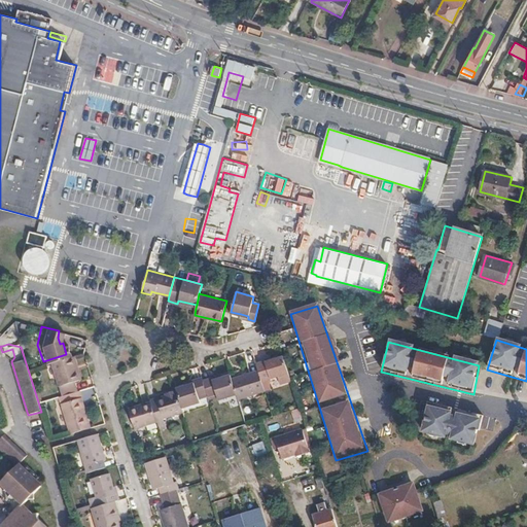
[(12,349),(2,352),(4,359),(11,361),(14,357),(12,349)]
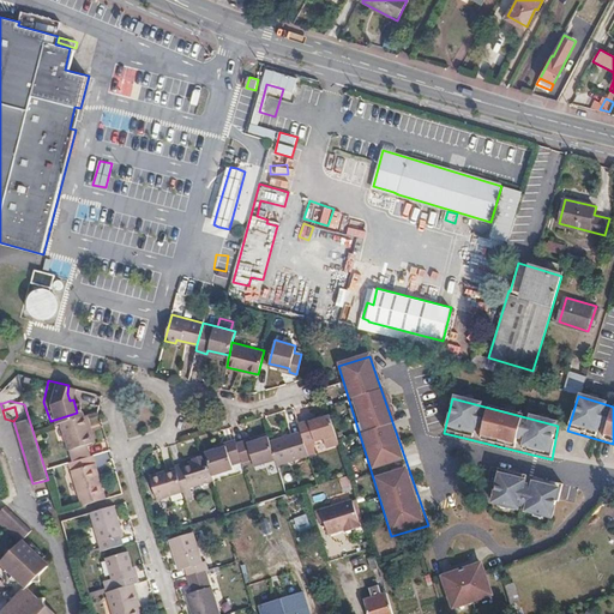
[(77,413),(54,420),(66,458),(85,452),(82,441),(86,439),(80,423),(84,422),(80,411),(77,413)]
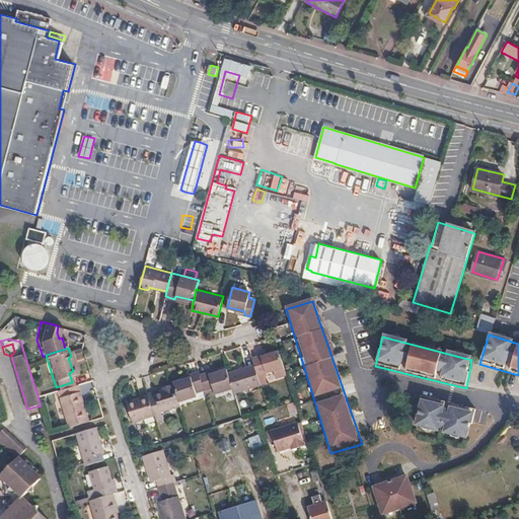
[(281,354),(279,349),(262,355),(262,353),(252,356),(254,363),(258,375),(266,373),(277,369),(279,377),(287,375),(281,354)]
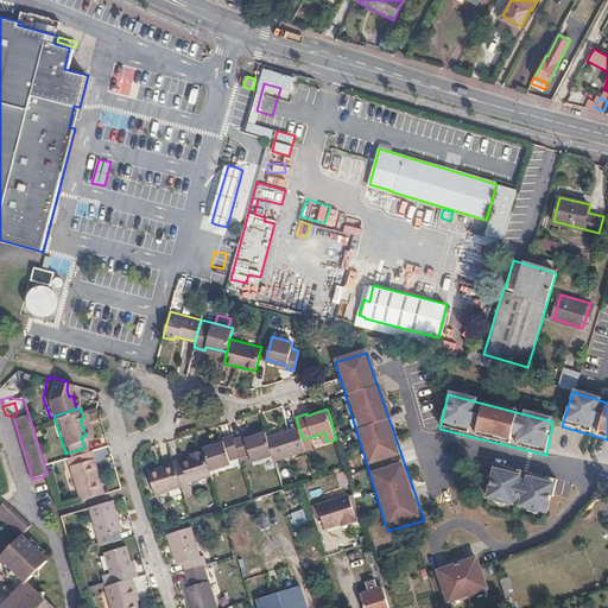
[(273,455),(276,461),(306,450),(306,449),(303,439),(298,425),(267,436),(273,455)]
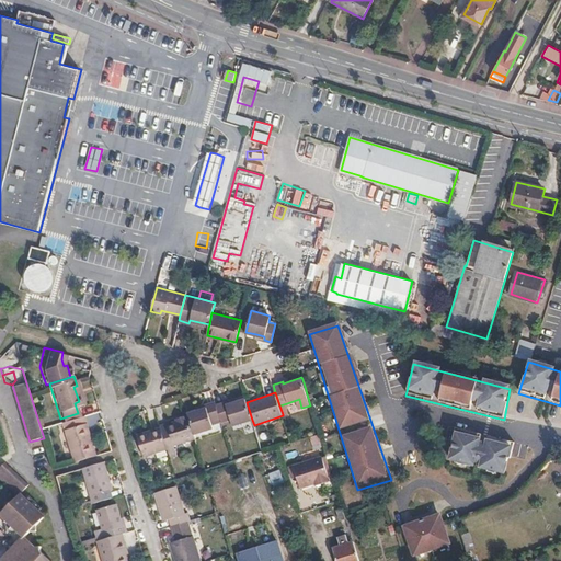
[(221,419),(225,428),(252,420),(247,402),(245,398),(235,401),(226,404),(217,407),(221,419)]
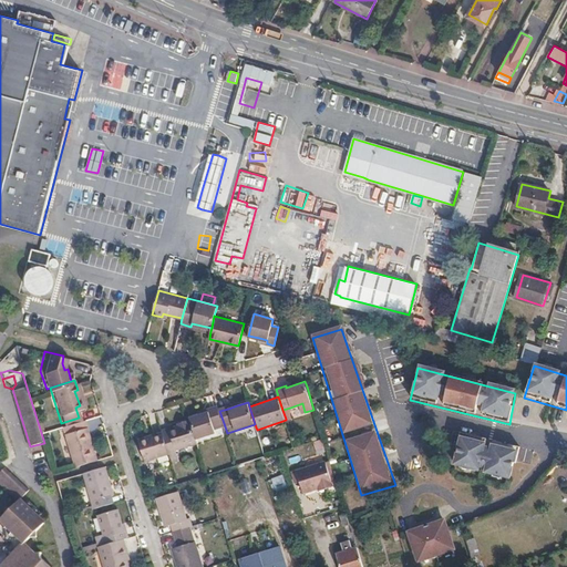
[(191,419),(197,440),(216,433),(214,426),(224,423),(219,411),(217,405),(208,408),(208,411),(198,414),(191,418),(191,419)]
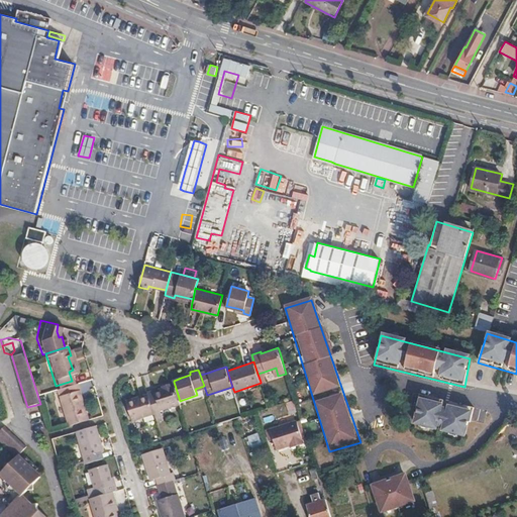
[(257,374),(261,382),(268,380),(265,372),(257,374)]
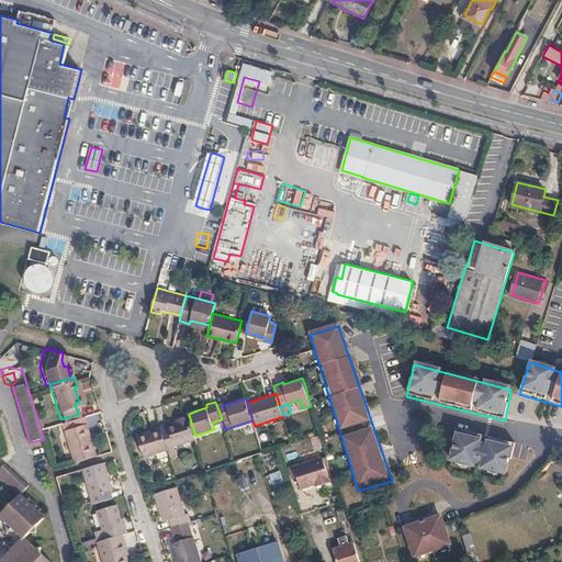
[(78,414),(60,419),(62,426),(60,427),(70,459),(90,452),(91,452),(78,414)]
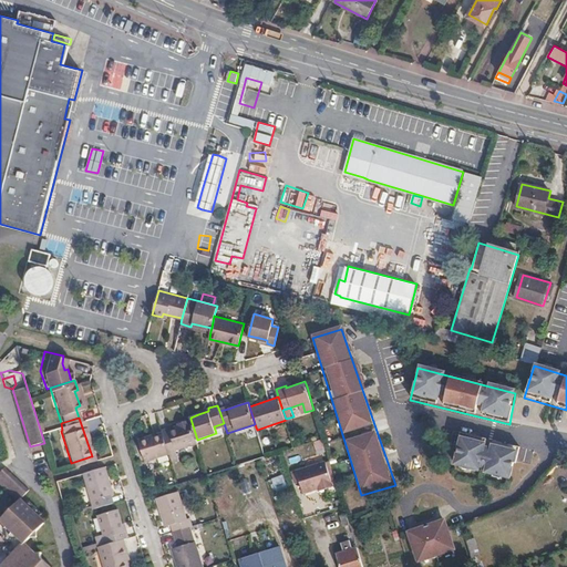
[(175,450),(198,442),(197,440),(191,419),(178,423),(179,425),(162,432),(163,433),(168,453),(172,463),(178,461),(175,450)]
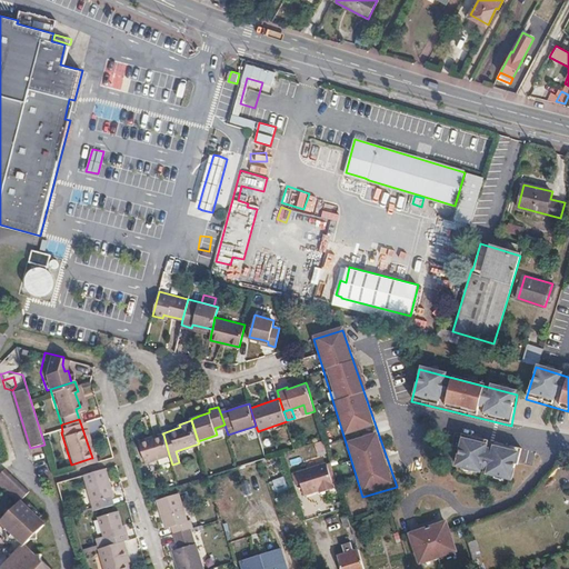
[(146,462),(169,455),(163,435),(139,441),(146,462)]
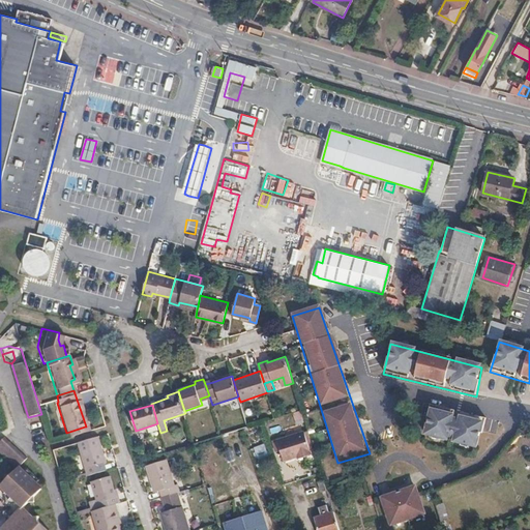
[(484,419),(429,406),(423,439),(477,448),(484,419)]
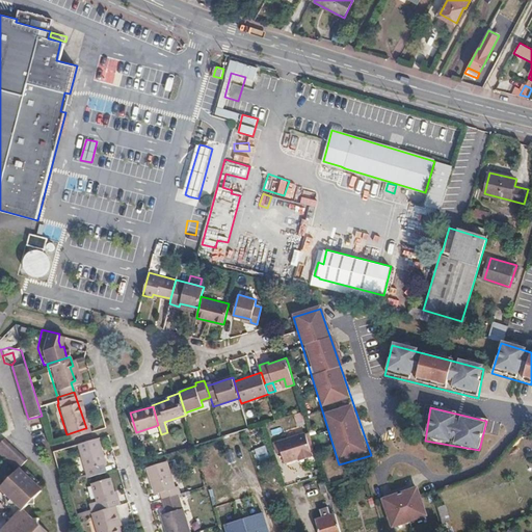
[(278,441),(286,462),(303,456),(304,458),(314,455),(306,431),(278,441)]
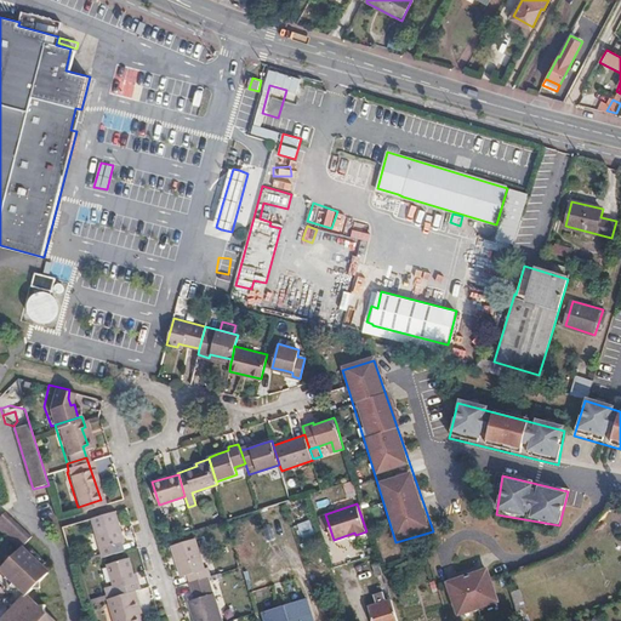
[(109,506),(86,513),(98,552),(118,547),(115,539),(119,537),(109,506)]
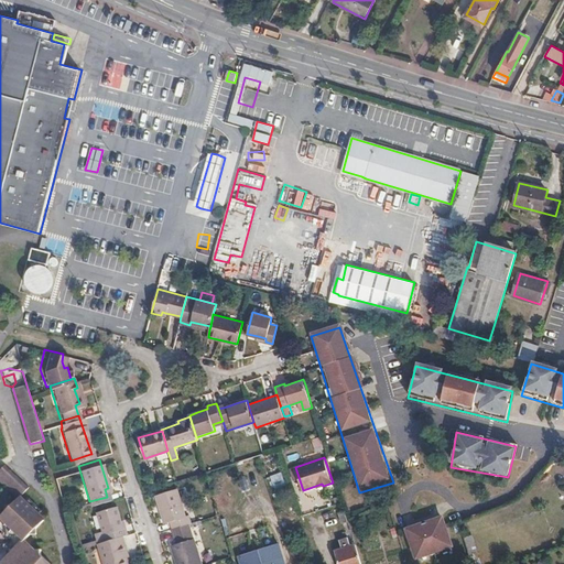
[(0,521),(21,542),(0,563),(47,563),(39,555),(39,549),(32,549),(23,540),(28,534),(34,533),(34,528),(41,520),(35,514),(39,511),(26,499),(23,501),(18,496),(25,487),(2,464),(0,466),(0,484),(14,498),(9,505),(2,505),(2,511),(0,513),(0,521)]
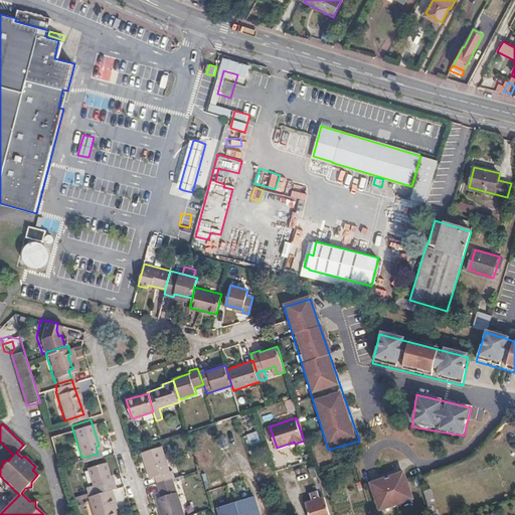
[(170,478),(172,477),(170,470),(167,472),(159,447),(140,453),(148,477),(153,476),(155,483),(170,478)]
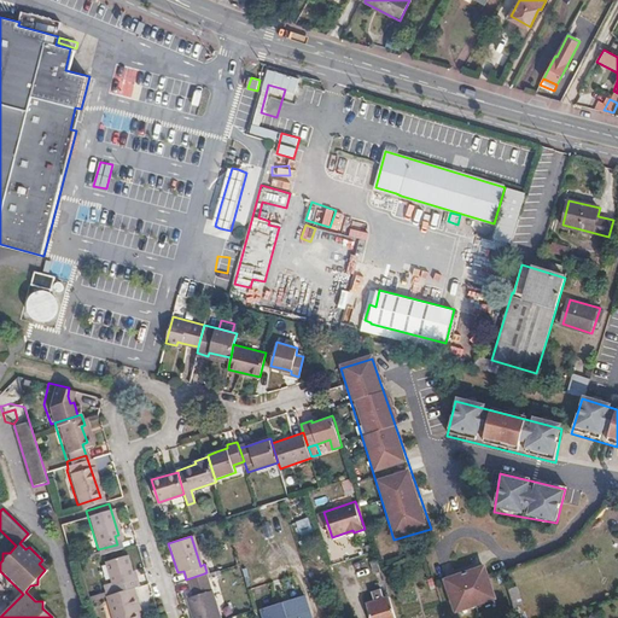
[(103,557),(103,559),(110,582),(130,575),(123,551),(103,557)]
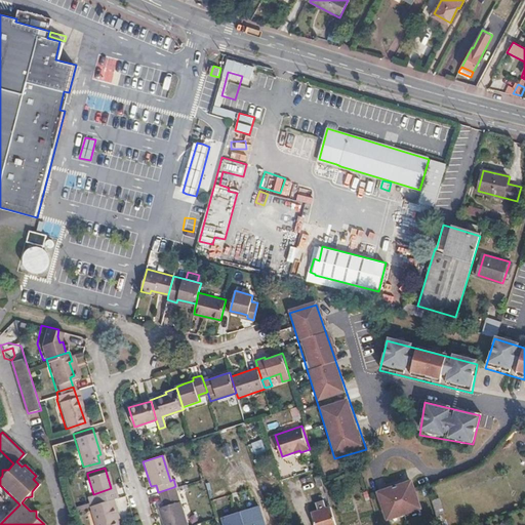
[(93,494),(87,475),(79,478),(85,496),(93,494)]
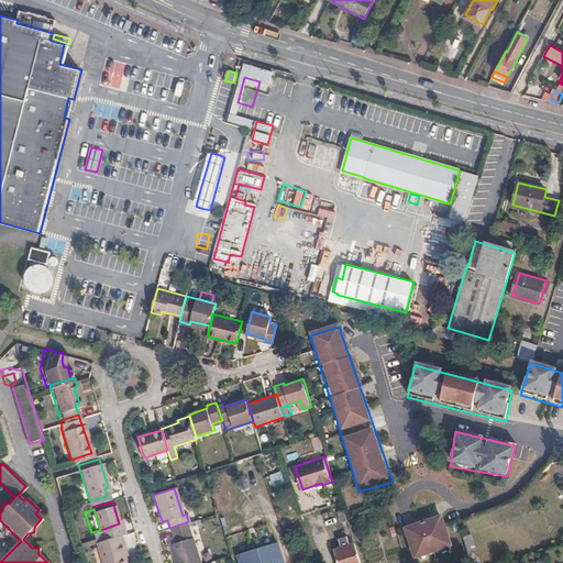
[(342,521),(349,520),(348,516),(345,509),(339,510),(342,521)]
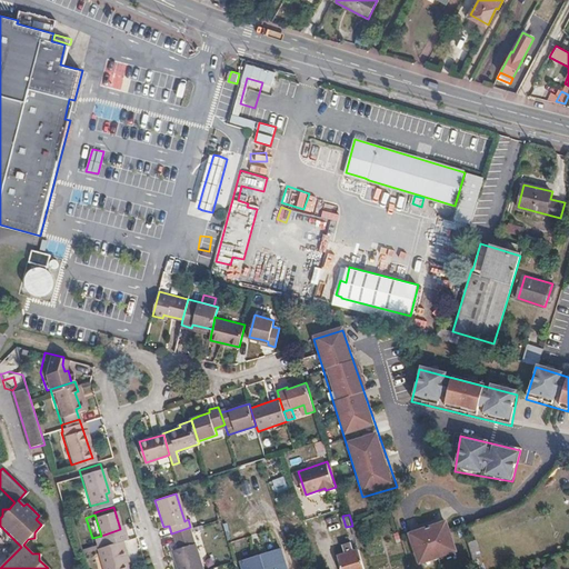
[(448,522),(408,536),(418,568),(419,568),(458,557),(448,522)]
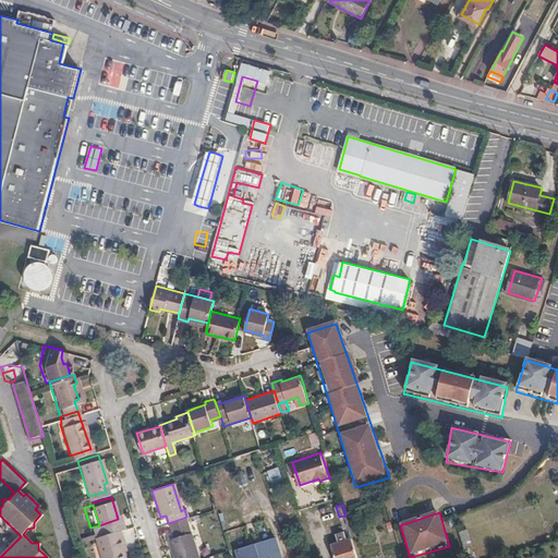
[(0,524),(10,534),(0,544),(0,557),(21,536),(0,516),(0,524)]
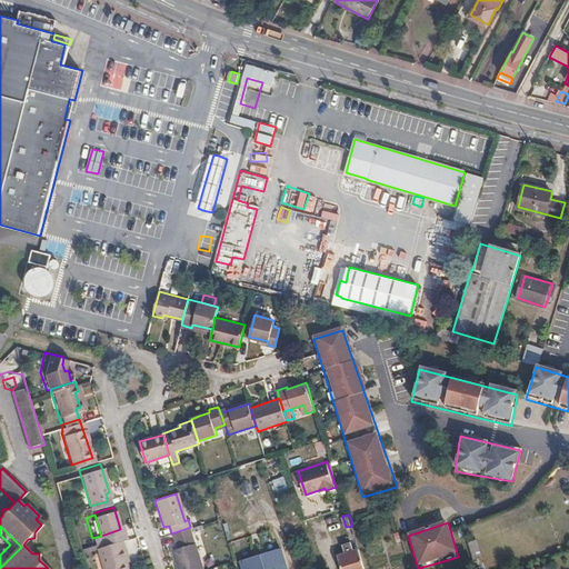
[(170,548),(176,568),(199,568),(202,568),(188,528),(171,533),(176,547),(170,548)]
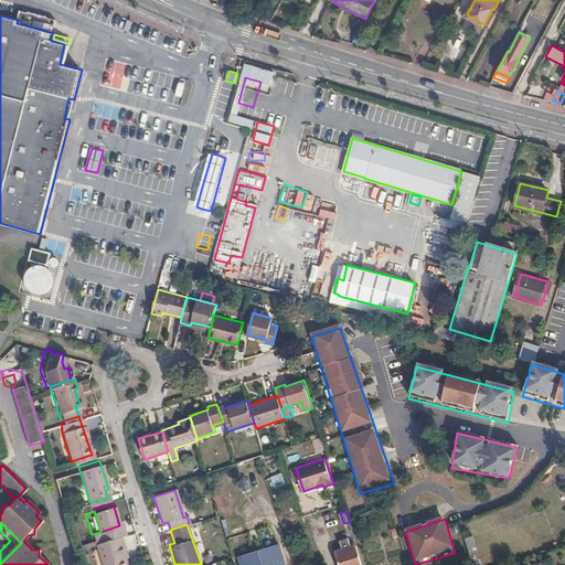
[(119,533),(95,540),(103,564),(116,564),(125,563),(123,554),(121,550),(124,548),(119,533)]
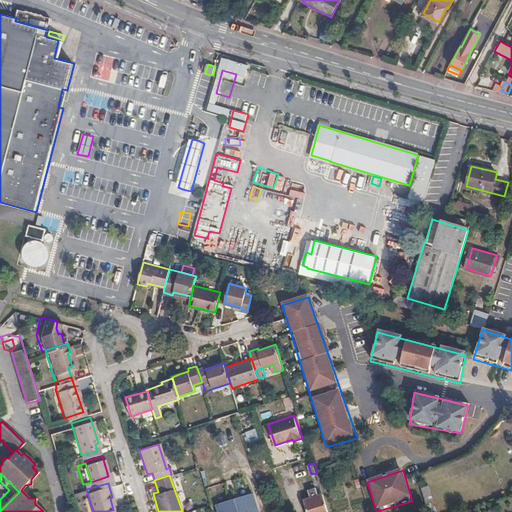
[(310,511),(329,511),(323,493),(319,495),(317,486),(310,488),(313,496),(306,498),(310,511)]
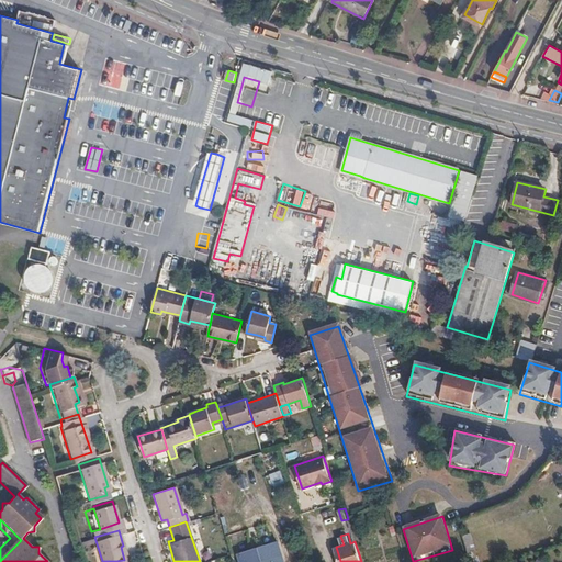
[(463,536),(469,551),(476,549),(471,534),(463,536)]
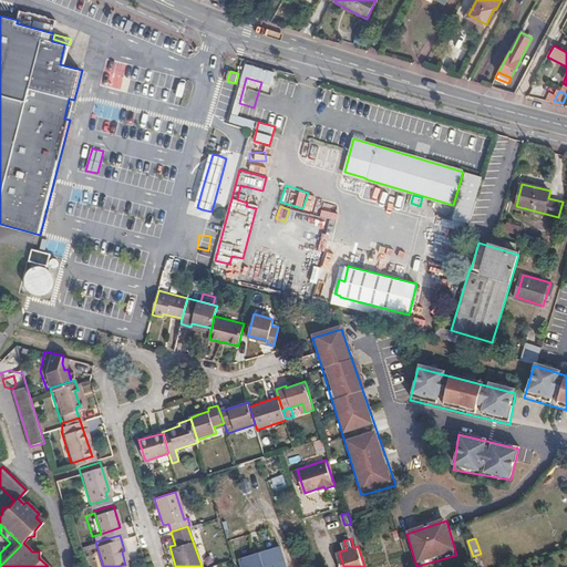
[(268,566),(288,566),(281,546),(264,552),(268,566)]
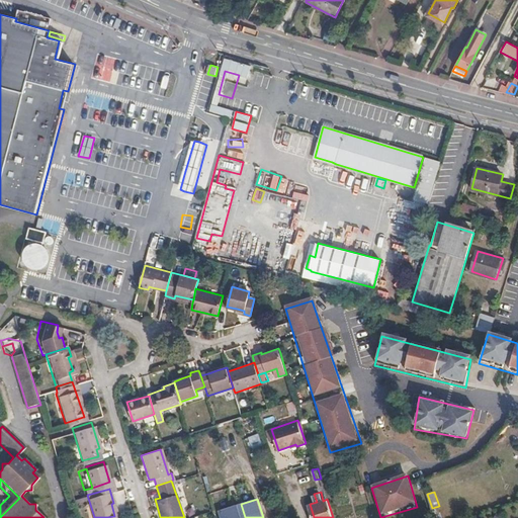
[(224,517),(245,517),(241,504),(222,510),(224,517)]
